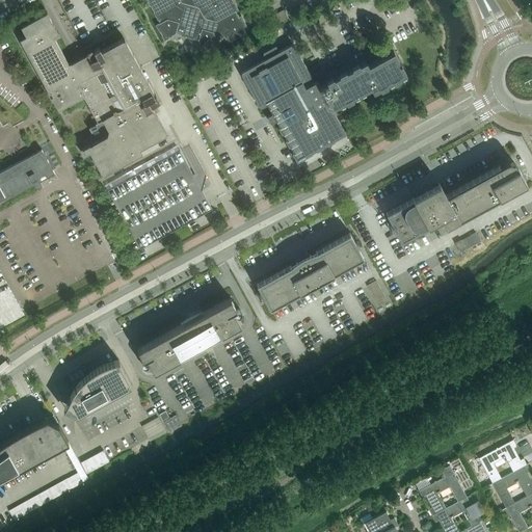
[(227,43),(249,30),(241,16),(238,18),(235,10),(237,9),(232,0),(147,0),(159,23),(156,25),(164,40),(175,33),(197,41),(204,51),(218,43),(217,41),(223,36),(227,43)]
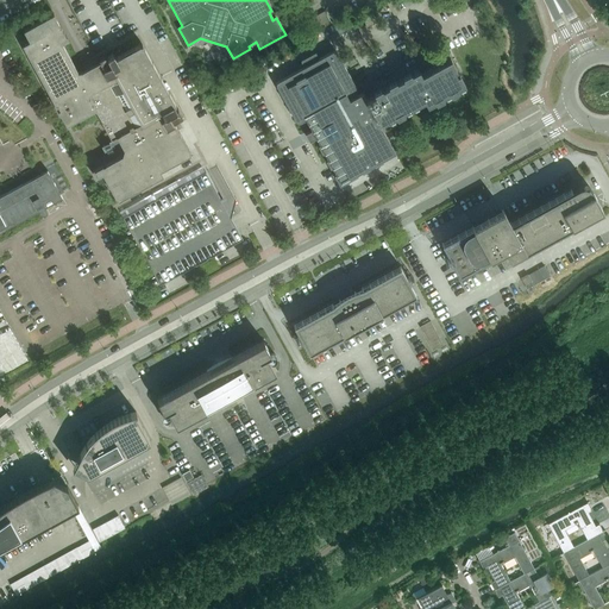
[(325,12),(306,23),(312,35),(331,23),(325,12)]
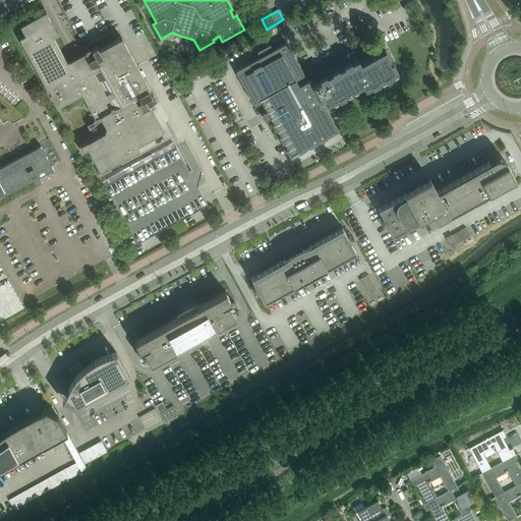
[(46,11),(19,25),(25,37),(21,39),(48,87),(47,87),(52,96),(53,96),(57,104),(60,103),(61,105),(82,93),(97,119),(100,117),(106,127),(104,132),(88,141),(78,147),(81,152),(88,149),(99,170),(100,170),(101,171),(126,157),(125,156),(126,156),(123,151),(163,129),(149,104),(155,101),(120,38),(104,46),(103,43),(97,46),(96,46),(66,62),(53,37),(58,34),(46,11)]
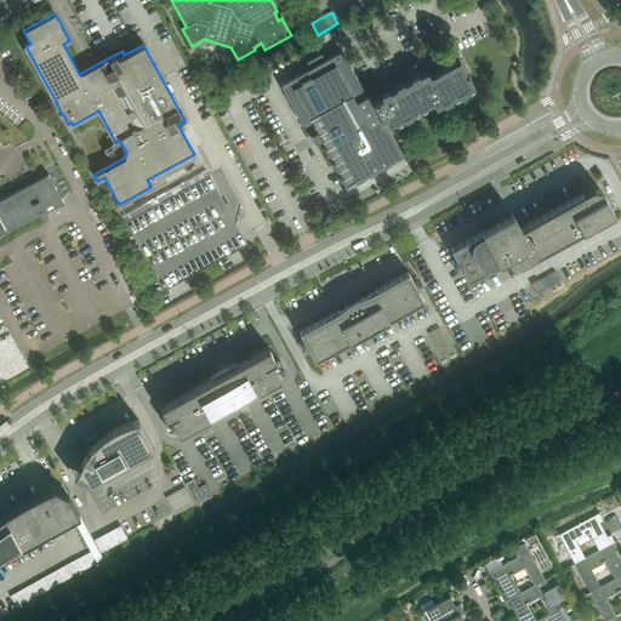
[(351,18),(334,28),(340,40),(358,29),(351,18)]
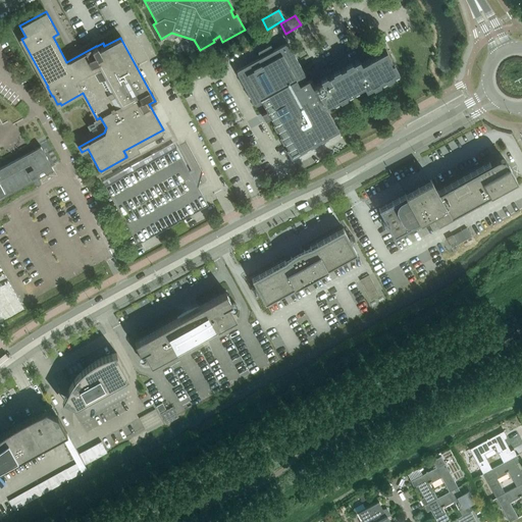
[(285,44),(284,44),(239,69),(238,70),(237,71),(237,72),(237,73),(253,104),(254,104),(254,105),(255,105),(256,105),(257,105),(262,102),(292,156),(338,131),(325,106),(332,103),(364,87),(366,91),(399,72),(386,50),(361,64),(359,60),(313,85),(310,79),(305,82),(304,79),(305,79),(305,77),(305,76),(305,75),(305,74),(289,45),(288,44),(286,44),(285,44)]
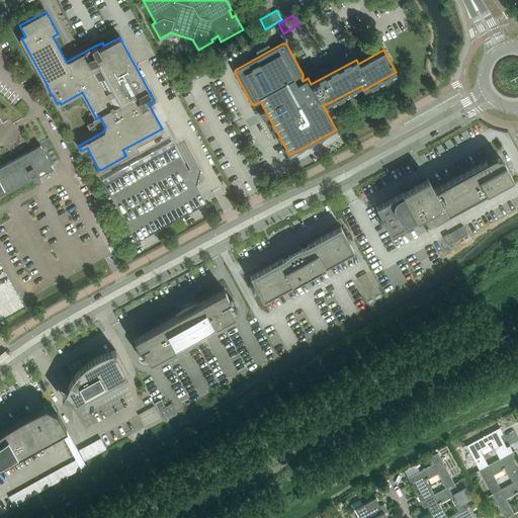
[(0,196),(32,179),(31,176),(52,166),(40,145),(0,166),(0,196)]
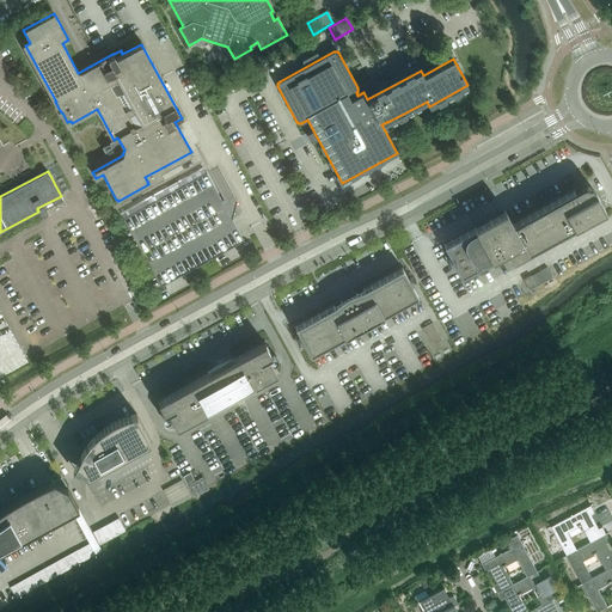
[(507,251),(512,261),(605,210),(595,194),(593,189),(591,188),(589,187),(587,185),(585,185),(582,187),(580,187),(574,190),(513,224),(506,210),(496,215),(444,245),(461,276),(505,252),(507,251)]
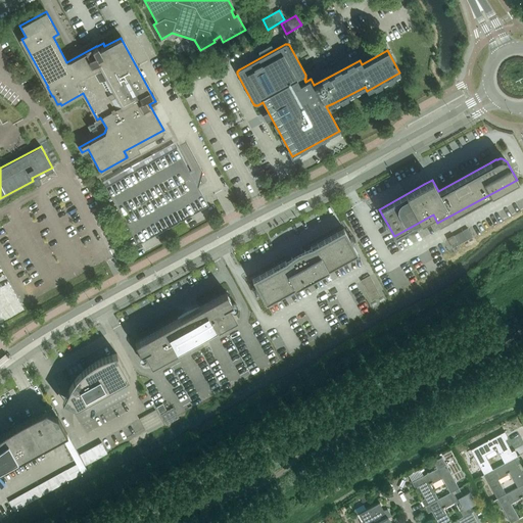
[(379,188),(385,185),(383,181),(371,187),(375,195),(381,192),(379,188)]
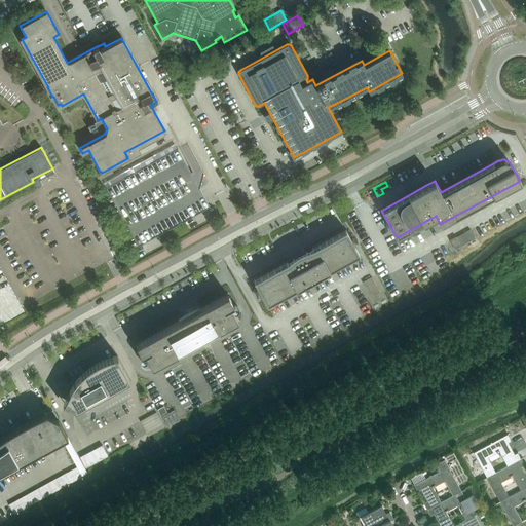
[(459,243),(453,247),(454,250),(475,238),(470,229),(456,237),(459,243)]
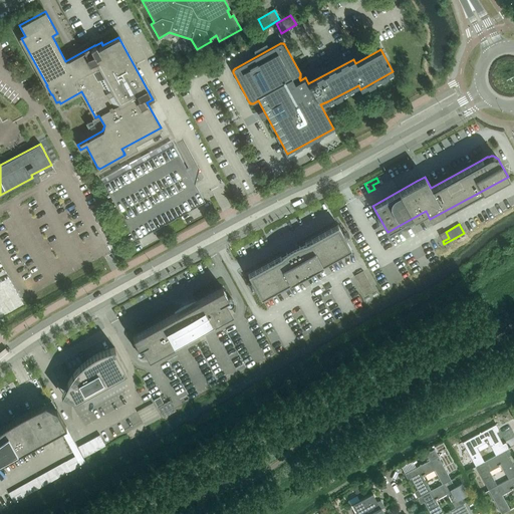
[(247,274),(261,298),(350,249),(337,225),(247,274)]
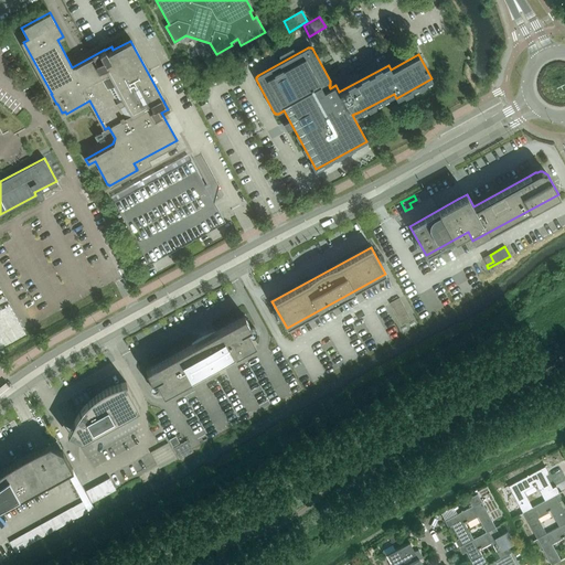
[(483,258),(487,265),(493,262),(490,255),(483,258)]
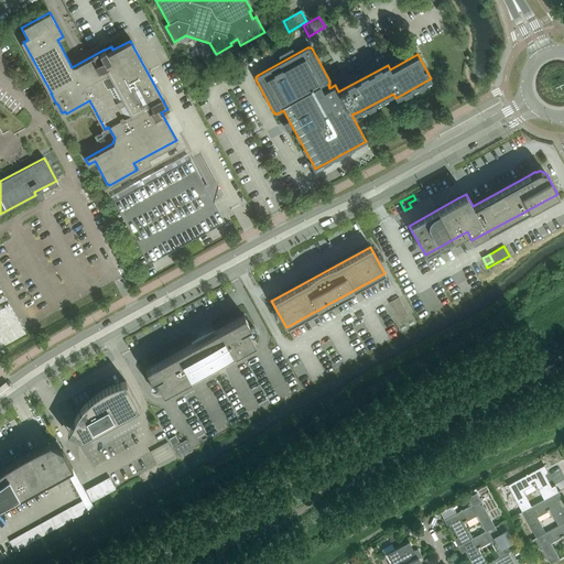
[(399,297),(389,303),(401,325),(410,320),(399,297)]
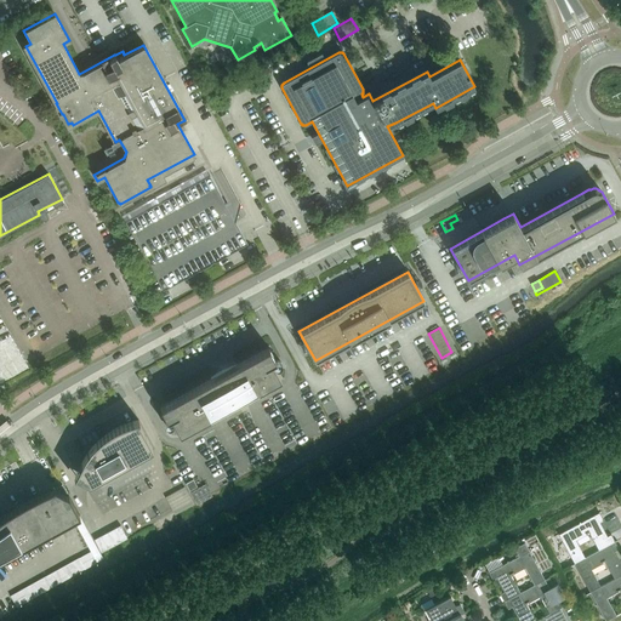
[(170,417),(180,434),(280,379),(272,363),(275,360),(268,348),(160,408),(166,420),(170,417)]
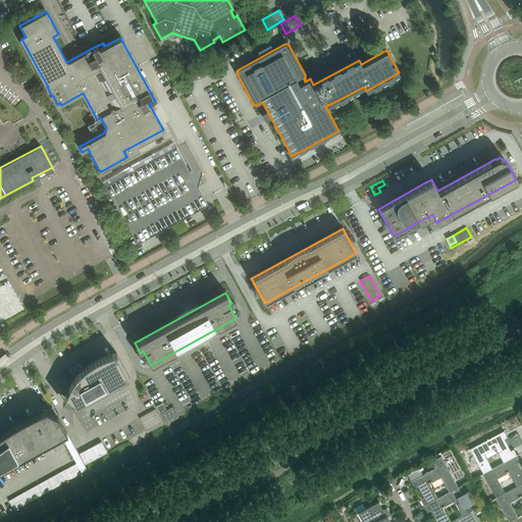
[(71,383),(68,389),(62,401),(75,407),(128,377),(115,355),(116,354),(111,355),(110,355),(106,356),(103,357),(100,359),(96,361),(93,363),(90,365),(87,367),(84,369),(82,372),(79,375),(75,378),(73,381),(71,383)]
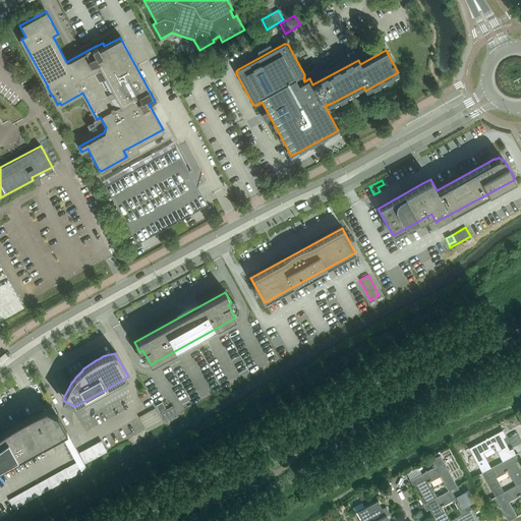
[(162,402),(156,405),(159,411),(165,408),(162,402)]
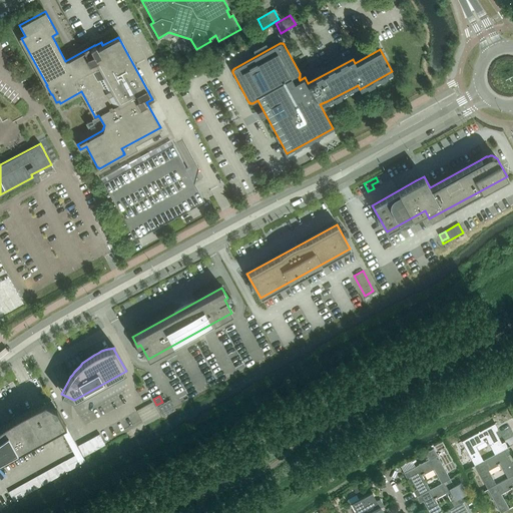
[(166,402),(157,407),(163,417),(171,412),(166,402)]
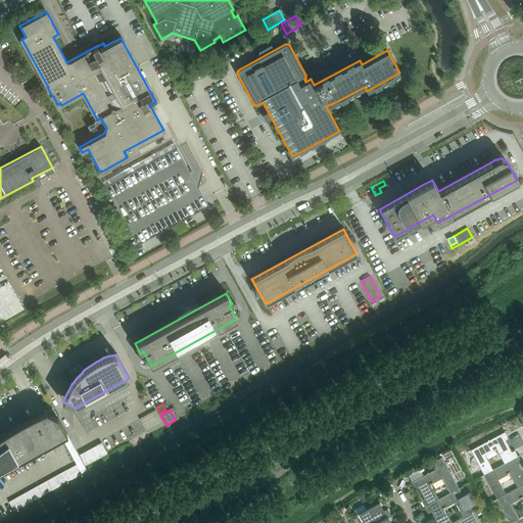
[(0,470),(52,442),(57,439),(61,437),(67,434),(57,417),(45,411),(41,413),(36,415),(31,418),(26,420),(20,423),(16,425),(12,428),(8,430),(4,433),(0,435),(0,470)]
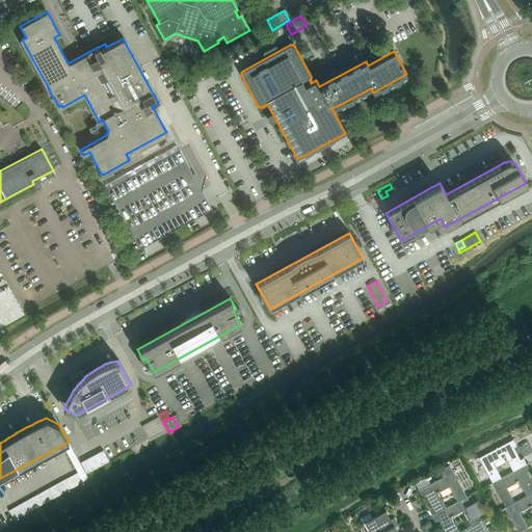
[(165,432),(158,418),(142,426),(150,441),(165,432)]
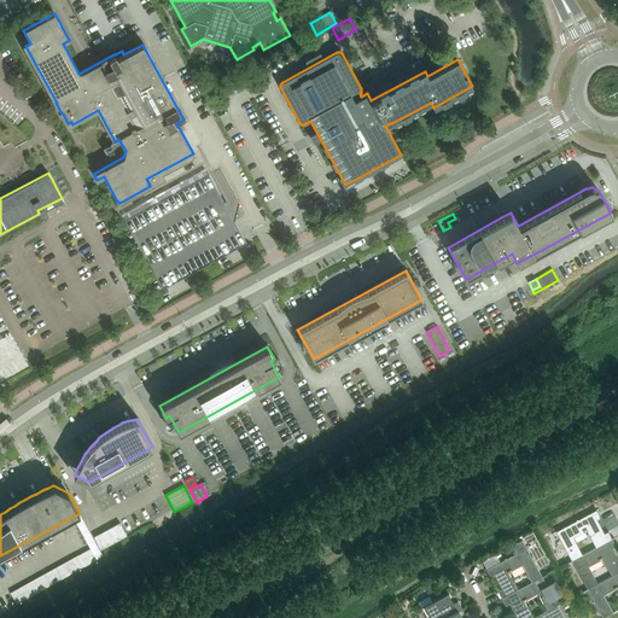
[(604,534),(596,520),(600,518),(596,511),(555,532),(571,561),(612,540),(607,531),(607,532),(604,534)]
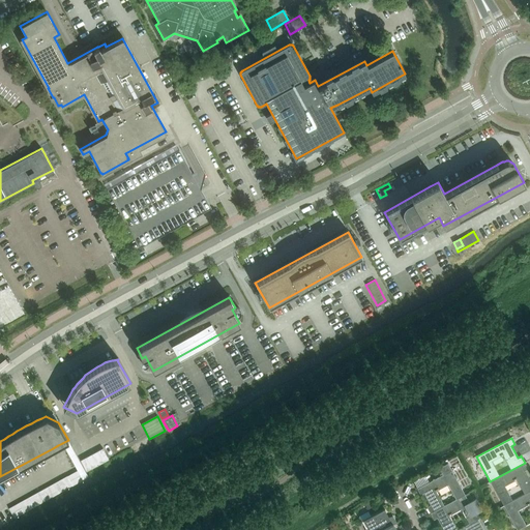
[(77,470),(8,508),(13,517),(87,475),(68,440),(62,443),(77,470)]
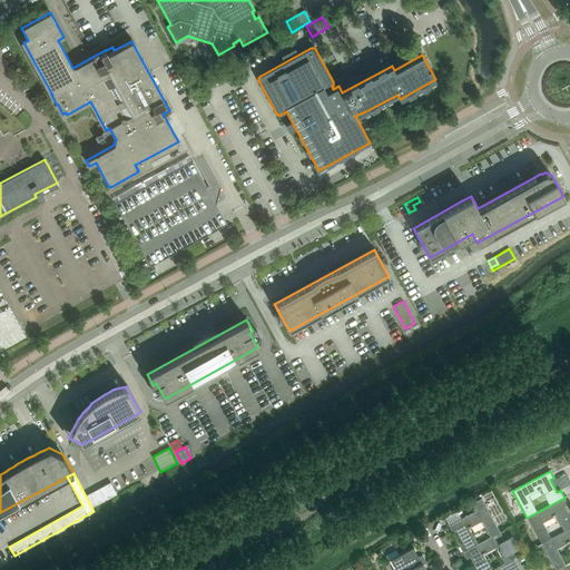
[(111,482),(87,495),(92,507),(117,494),(111,482)]
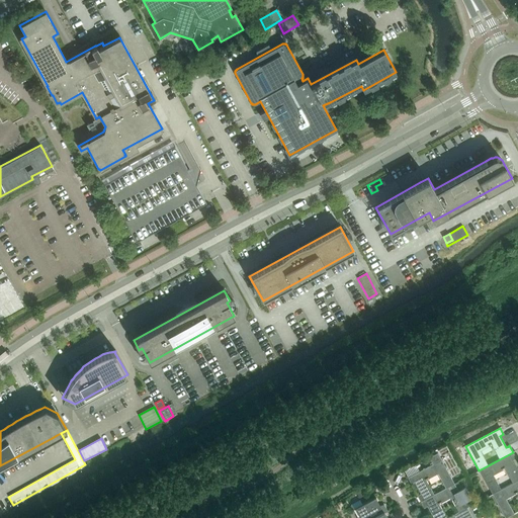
[(517,469),(513,459),(516,457),(513,452),(479,470),(492,495),(517,480),(517,469)]
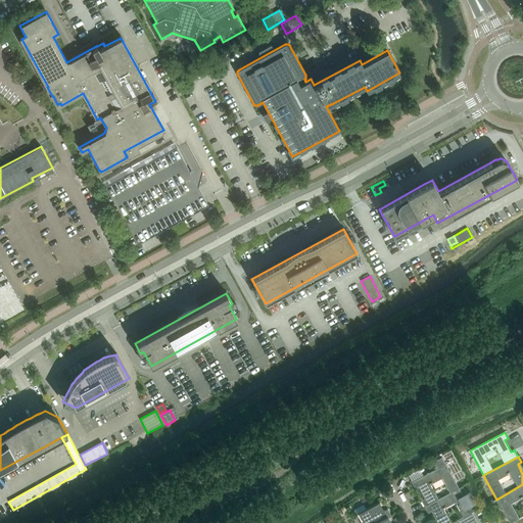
[(421,501),(424,507),(462,486),(461,484),(458,486),(445,464),(442,458),(432,463),(435,469),(411,482),(415,489),(418,487),(424,498),(422,501),(422,500),(421,501)]
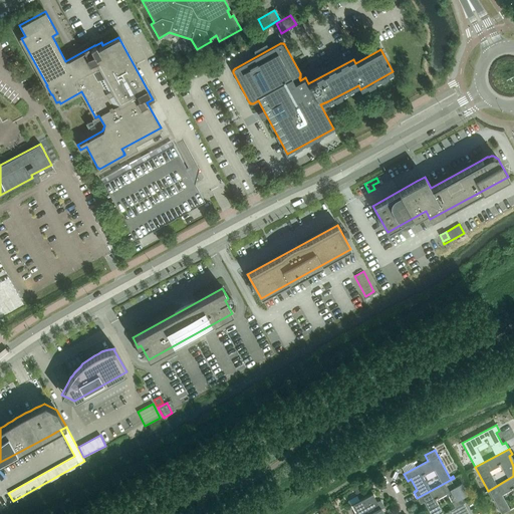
[(513,476),(488,491),(500,513),(502,513),(510,510),(502,495),(513,489),(513,490),(513,476)]
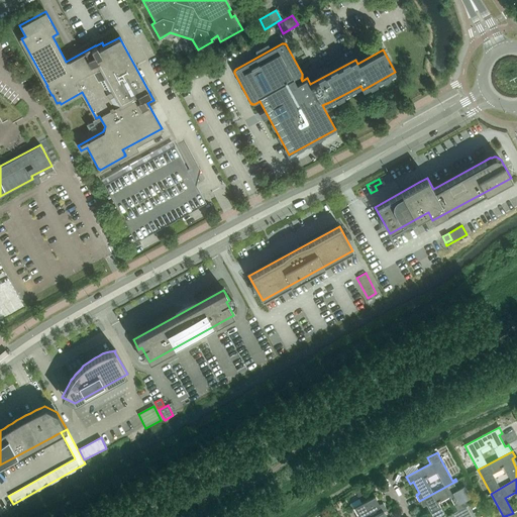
[(432,516),(447,516),(467,507),(470,505),(468,505),(466,501),(470,498),(464,489),(458,492),(453,484),(457,482),(456,481),(419,501),(423,507),(426,505),(432,516)]
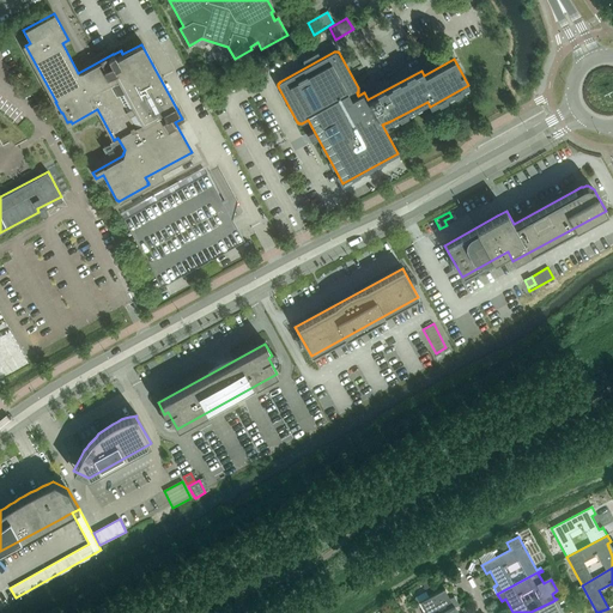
[(442,612),(454,607),(459,605),(454,596),(449,600),(443,588),(420,601),(426,612),(423,612),(442,612)]
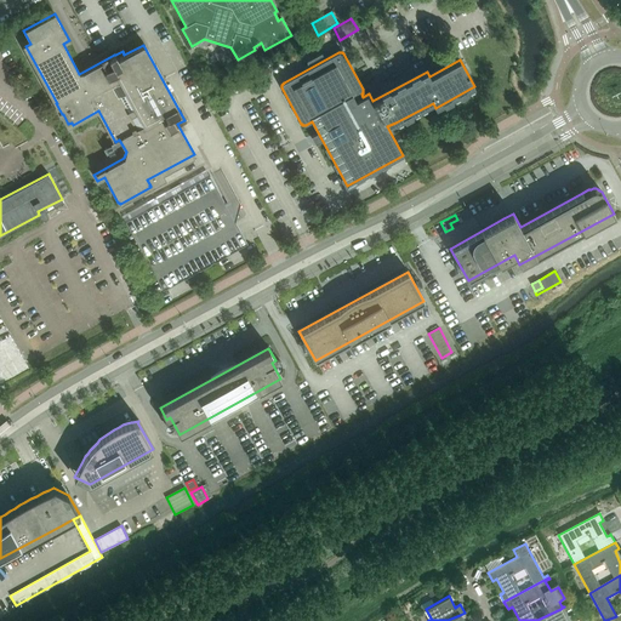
[(567,620),(560,609),(537,620),(567,620)]
